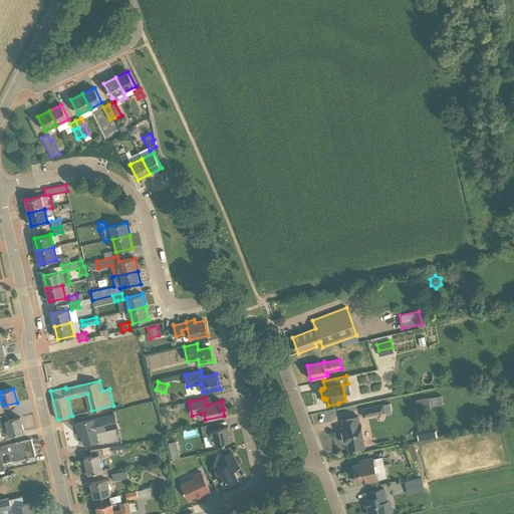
[(429,398),(416,401),(418,411),(431,408),(429,399),(429,398)]
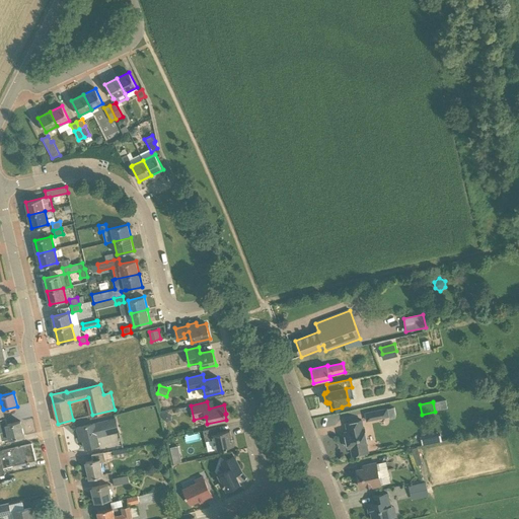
[(394,406),(387,409),(388,417),(390,419),(395,418),(396,415),(394,406)]
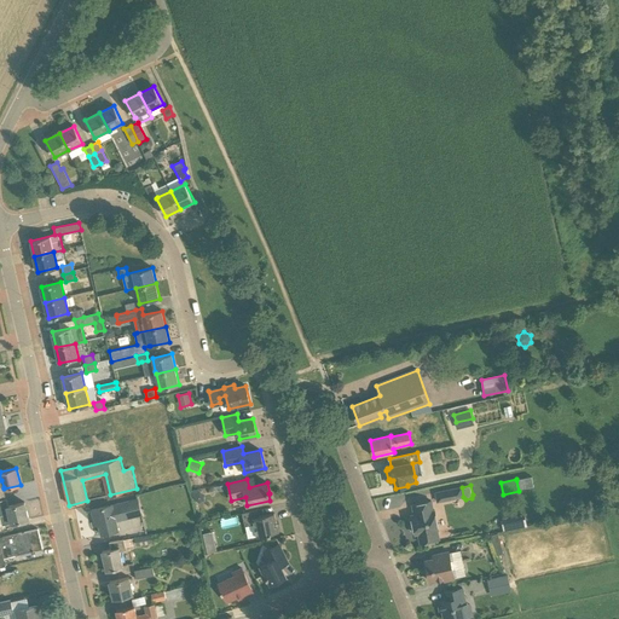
[(438,502),(463,497),(462,487),(435,492),(438,502)]
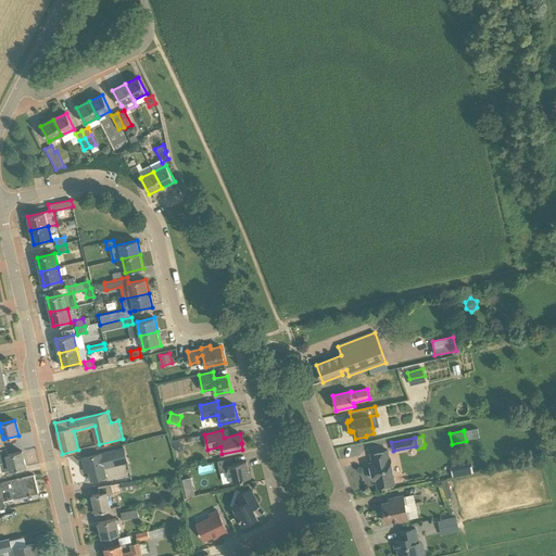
[(178,440),(172,441),(173,446),(174,447),(174,450),(177,451),(179,453),(181,451),(185,450),(184,447),(185,444),(181,443),(178,440)]
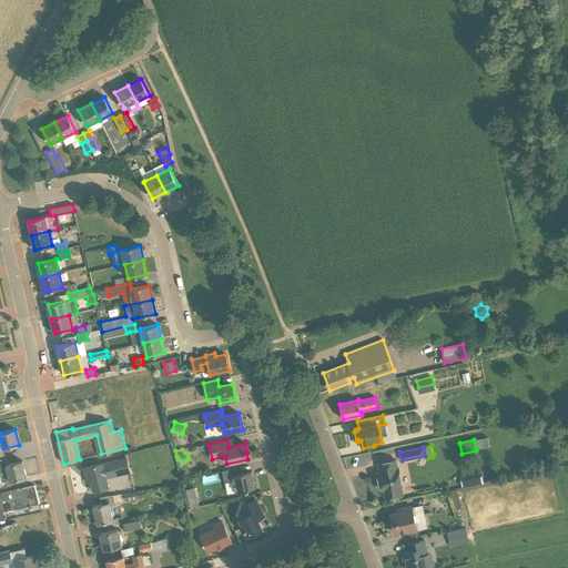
[(10,480),(27,477),(22,462),(8,465),(6,458),(0,459),(0,473),(9,472),(10,480)]
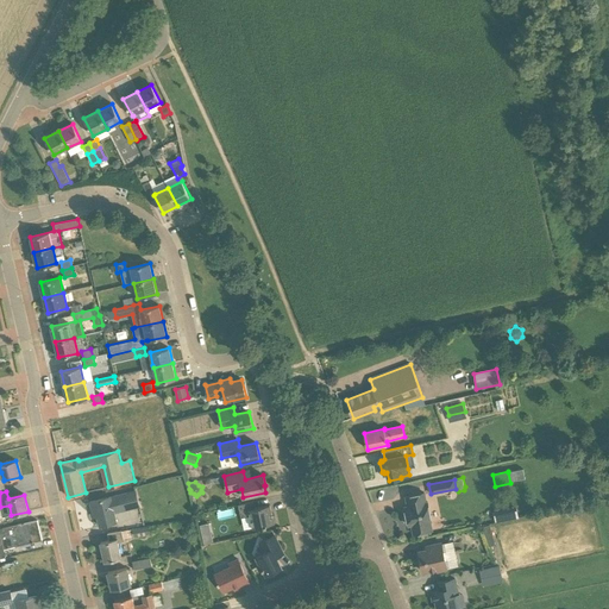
[(136,491),(119,496),(110,498),(110,497),(90,502),(92,509),(95,509),(100,527),(117,522),(114,513),(139,507),(136,491)]
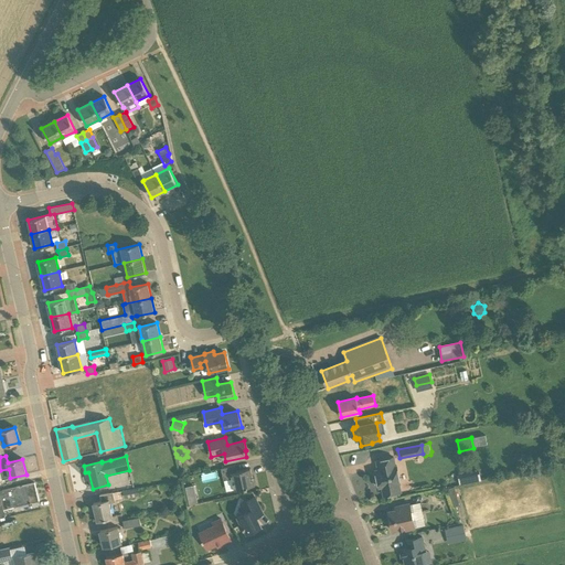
[(382,487),(384,496),(401,492),(398,483),(401,483),(397,466),(395,467),(394,457),(376,461),(379,470),(375,470),(379,488),(382,487)]
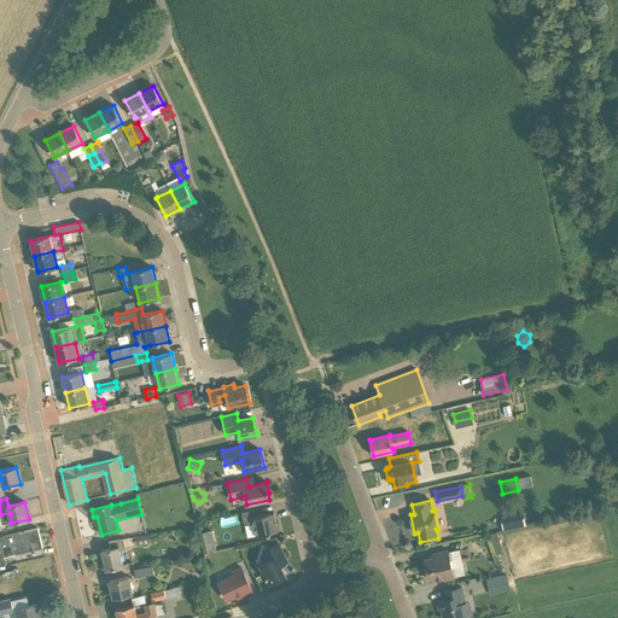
[(257,509),(242,512),(245,525),(255,524),(257,536),(270,534),(270,532),(278,530),(274,513),(258,516),(257,509)]
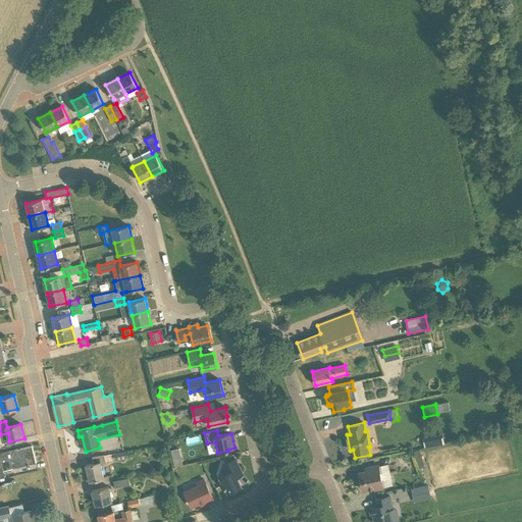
[(422,439),(423,447),(442,441),(441,434),(422,439)]
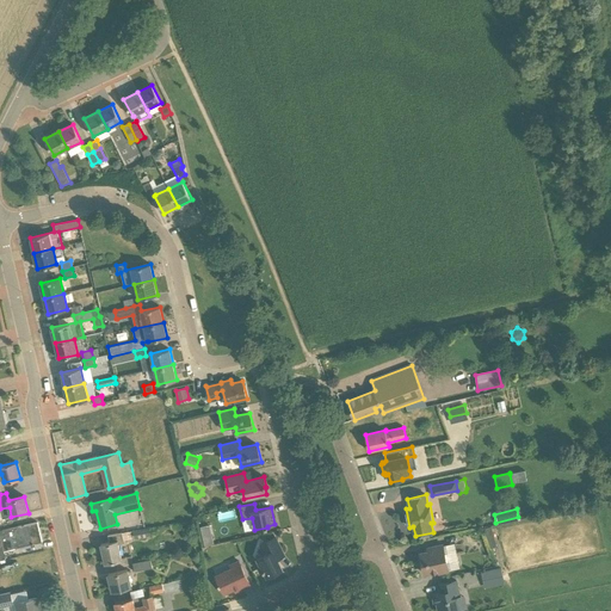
[(38,523),(0,531),(0,560),(6,560),(4,551),(42,542),(38,523)]
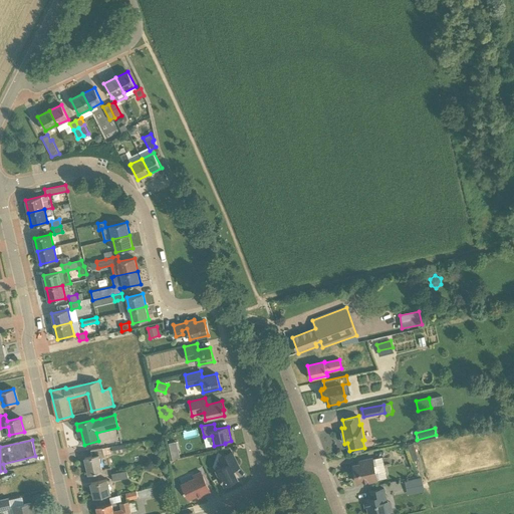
[(408,445),(409,452),(416,450),(414,443),(408,445)]
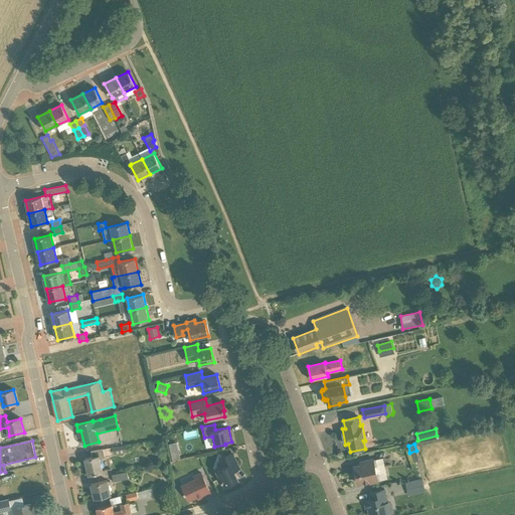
[(126,445),(112,448),(114,455),(127,453),(126,445)]
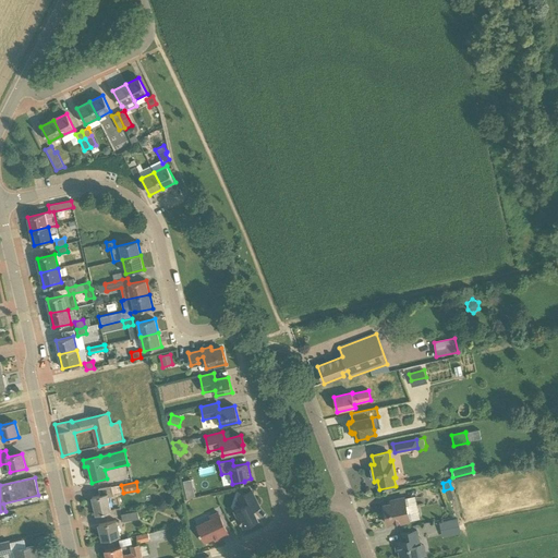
[(114,496),(111,486),(99,489),(100,496),(92,497),(96,514),(111,511),(108,497),(114,496)]
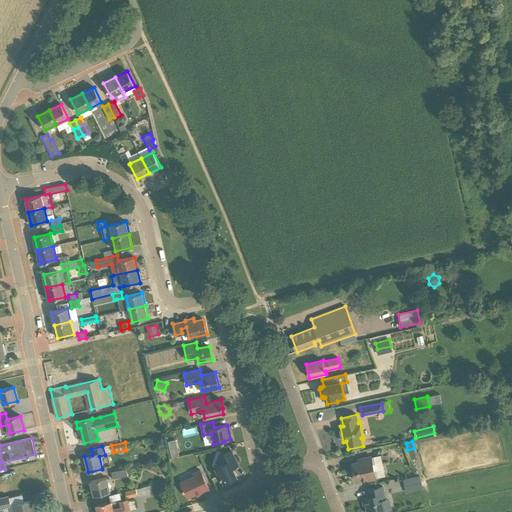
[(178,448),(170,450),(171,457),(179,455),(178,448)]
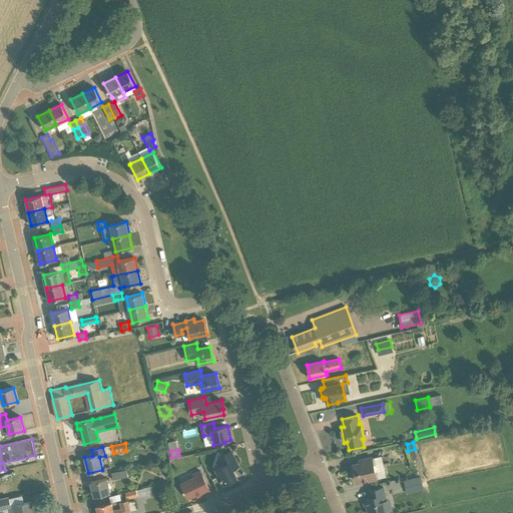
[(230,451),(218,458),(222,465),(215,469),(221,480),(222,480),(224,484),(237,478),(231,466),(237,463),(230,451)]
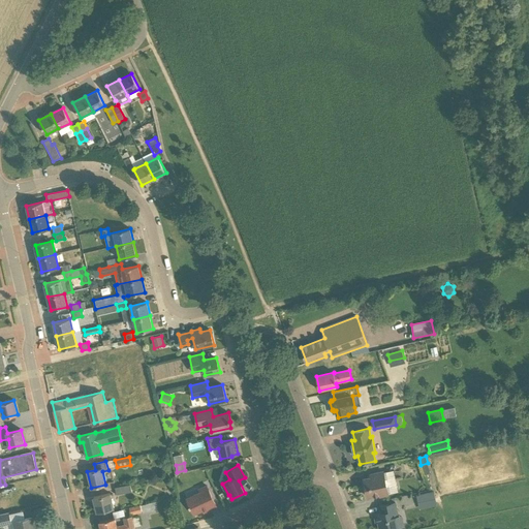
[(393,470),(383,472),(375,473),(376,476),(364,478),(368,497),(379,495),(380,496),(398,493),(393,470)]
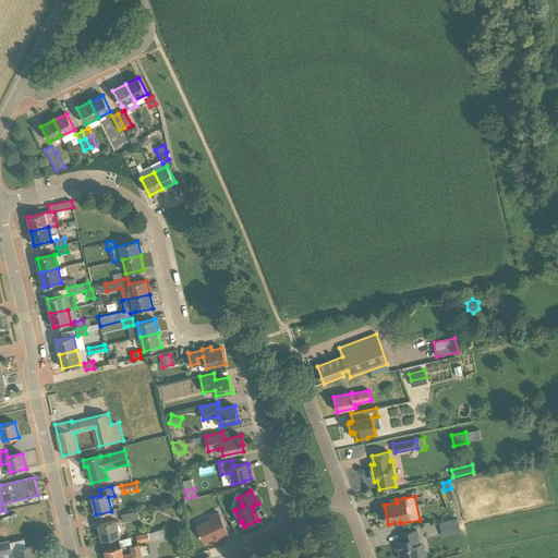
[(137,511),(121,514),(123,522),(140,519),(137,511)]
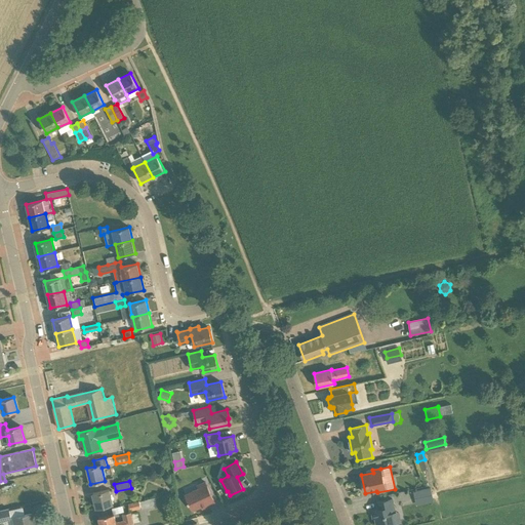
[(213,500),(205,482),(198,486),(199,489),(186,495),(193,510),(213,500)]
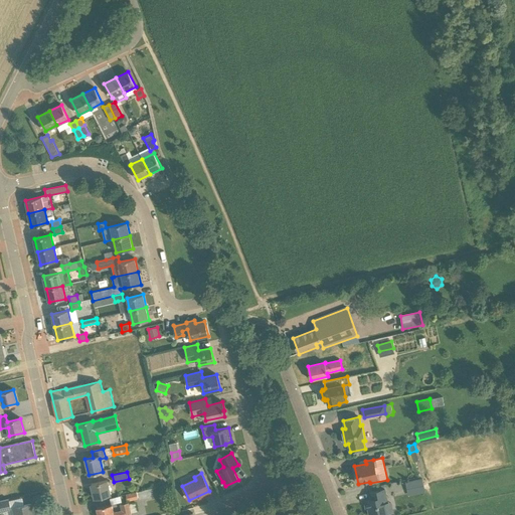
[(422,479),(419,479),(405,482),(406,489),(423,485),(422,479)]
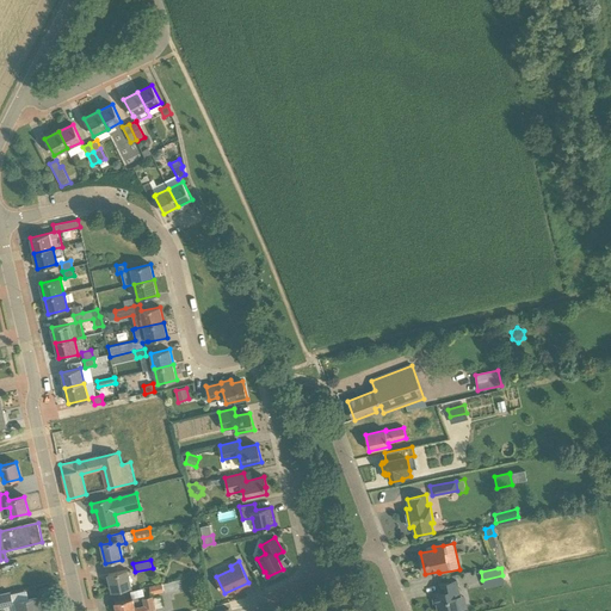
[(112,591),(131,587),(128,571),(109,574),(112,591)]
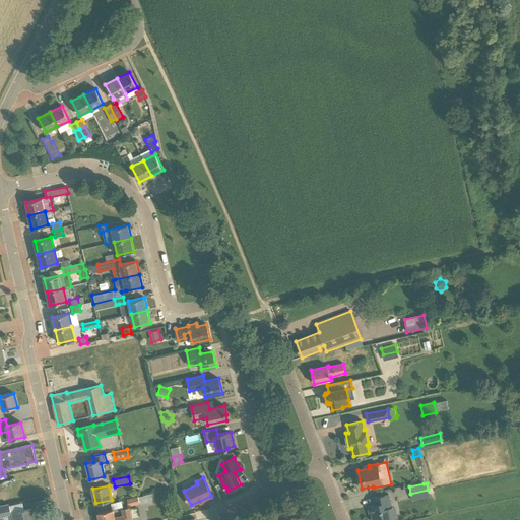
[(140,505),(155,501),(153,493),(138,497),(140,505)]
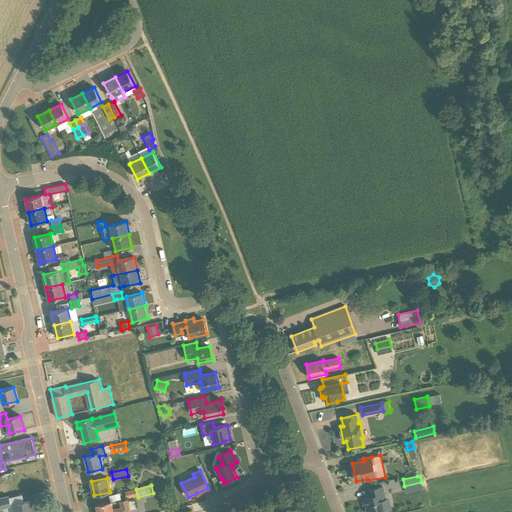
[(385,496),(382,487),(367,490),(369,497),(363,498),(364,505),(366,505),(367,511),(380,511),(385,511),(383,502),(382,497),(385,496)]
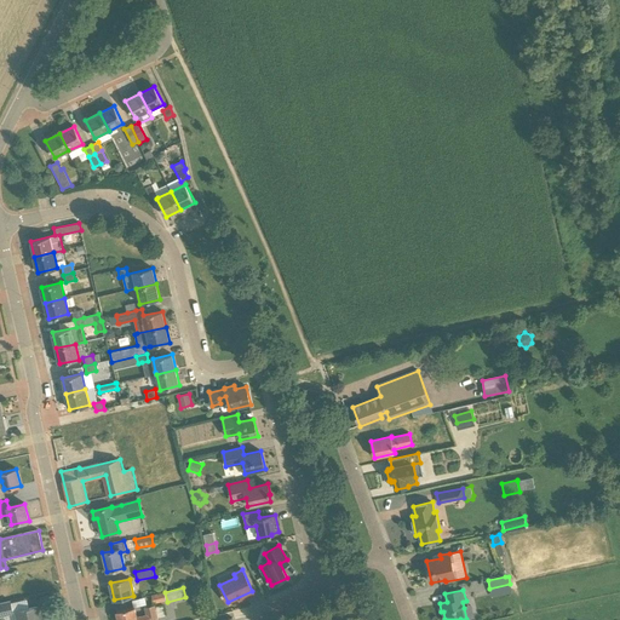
[(165,592),(151,595),(154,604),(166,601),(165,592)]
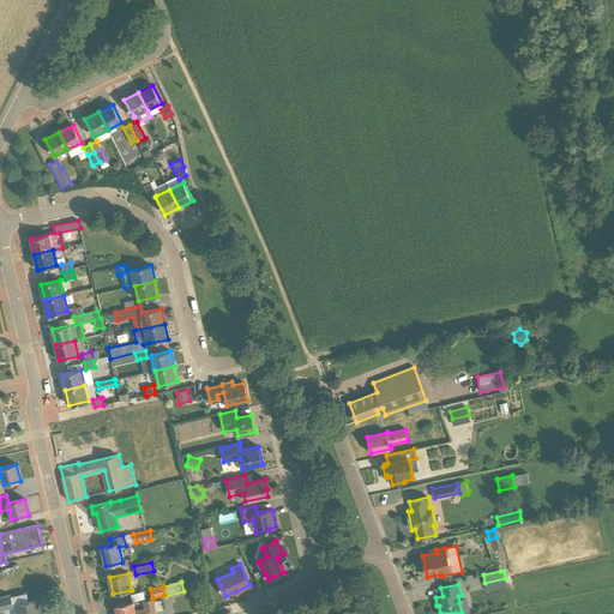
[(0,611),(13,608),(11,595),(0,596),(0,611)]
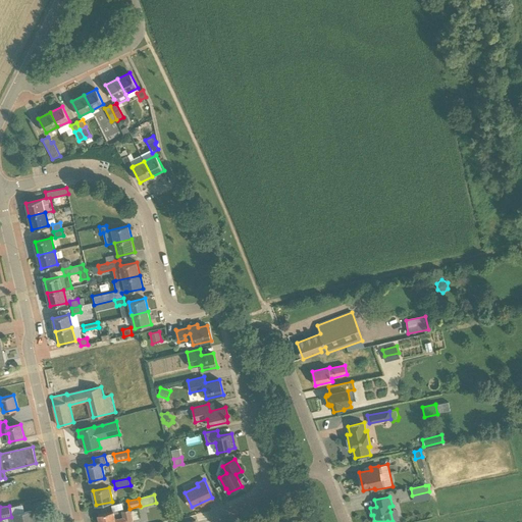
[(123,518),(115,520),(113,511),(98,515),(99,521),(128,521),(133,521),(131,509),(122,511),(123,518)]
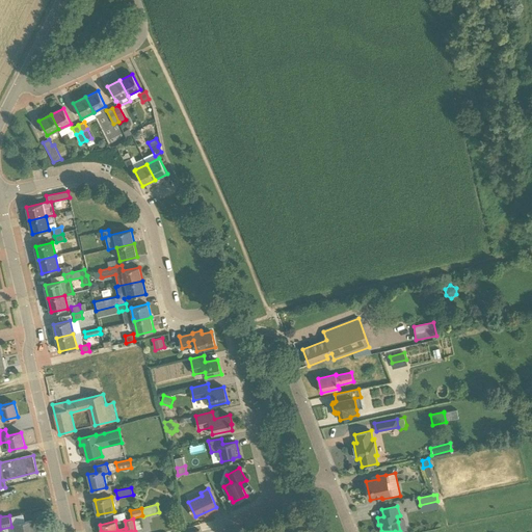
[(35,531),(33,521),(14,526),(15,531),(35,531)]
